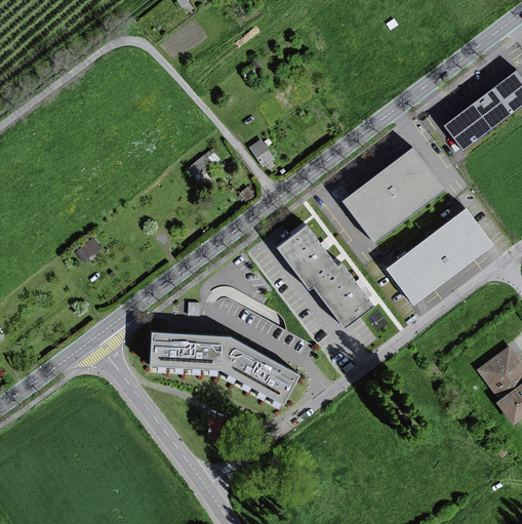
[(521,82),(514,72),(444,124),(460,147),(521,99),(521,82)]
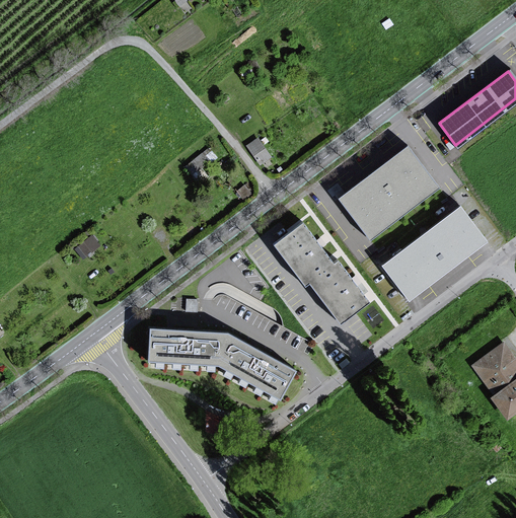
[(255,137),(244,144),(258,162),(268,155),(255,137)]
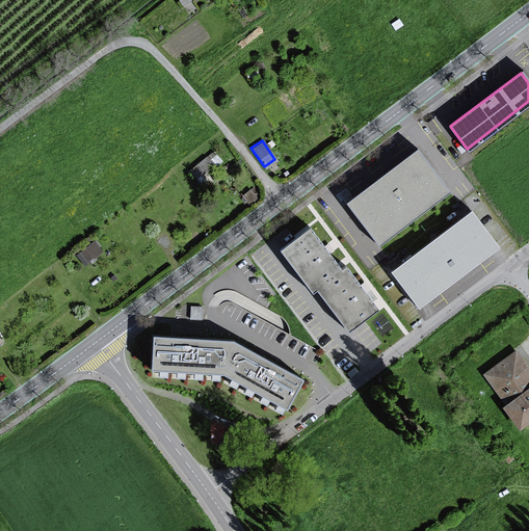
[(417,151),(346,204),(376,243),(447,190),(417,151)]
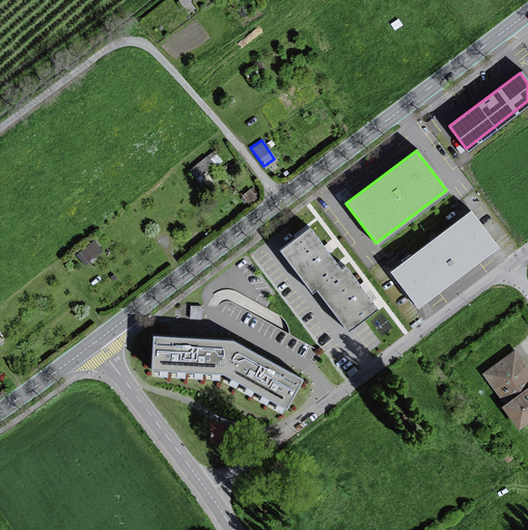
[(212,151),(188,170),(196,180),(220,161),(212,151)]
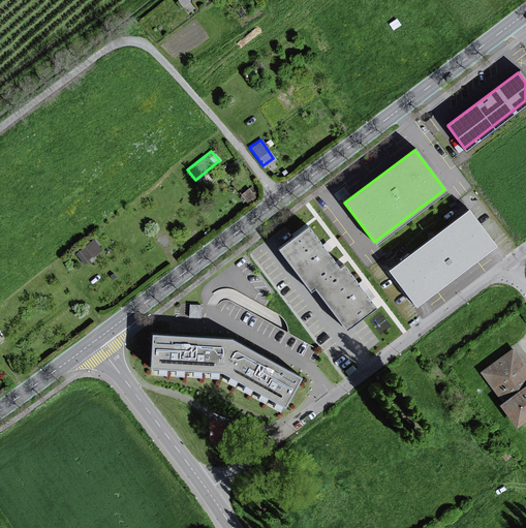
[(253,196),(246,188),(239,193),(246,203),(253,196)]
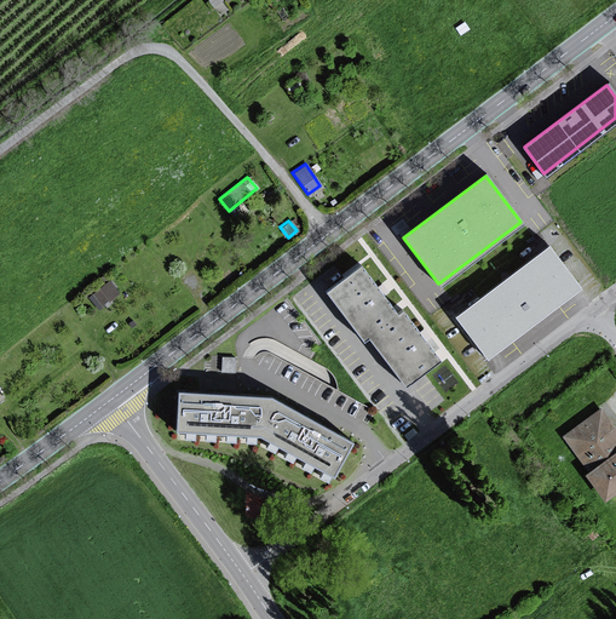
[(547,236),(448,304),(482,354),(581,285),(547,236)]
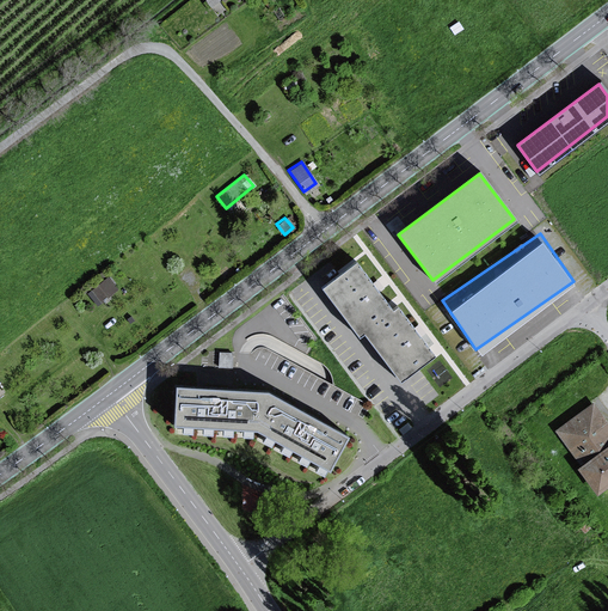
[(347,249),(313,273),(358,336),(364,333),(401,383),(429,362),(347,249)]
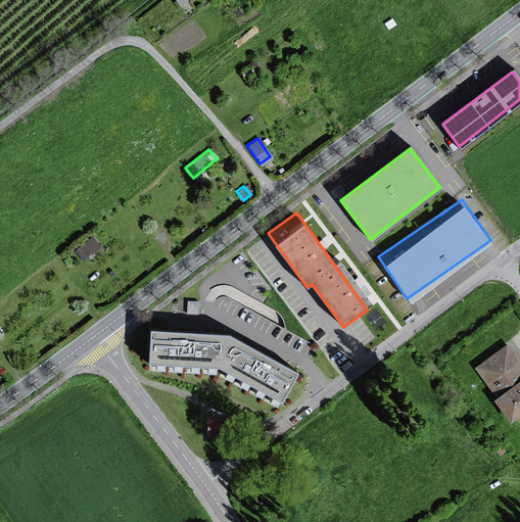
[(90,237),(73,250),(81,259),(97,246),(90,237)]
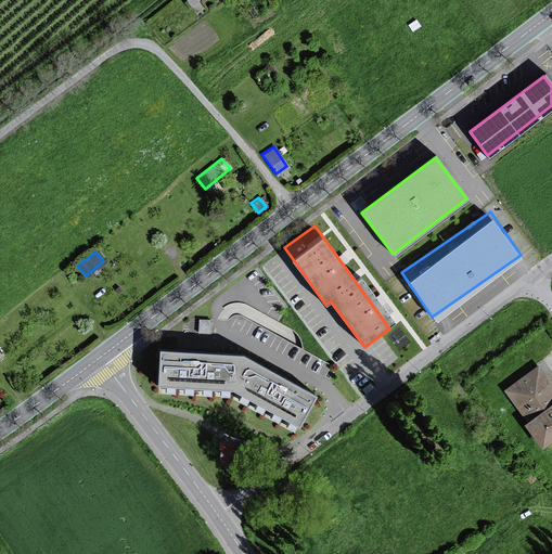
[(230,391),(297,429),(316,397),(241,356),(158,350),(156,388),(230,391)]
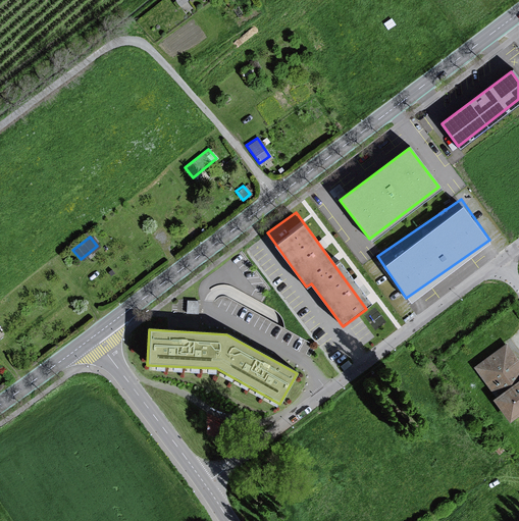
[(518,369),(501,345),(468,368),(489,397),(484,401),(501,424),(518,411),(518,369)]
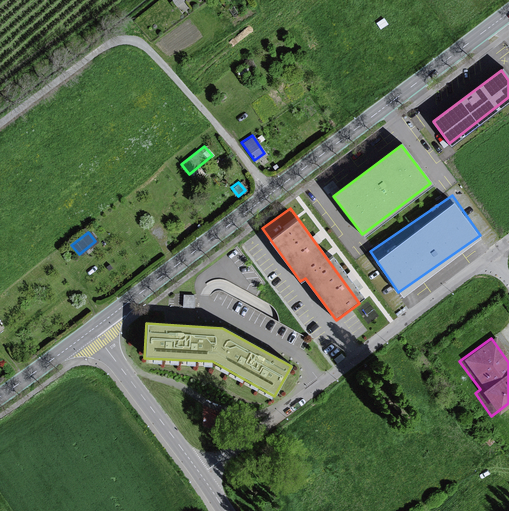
All buildings are outlined.
